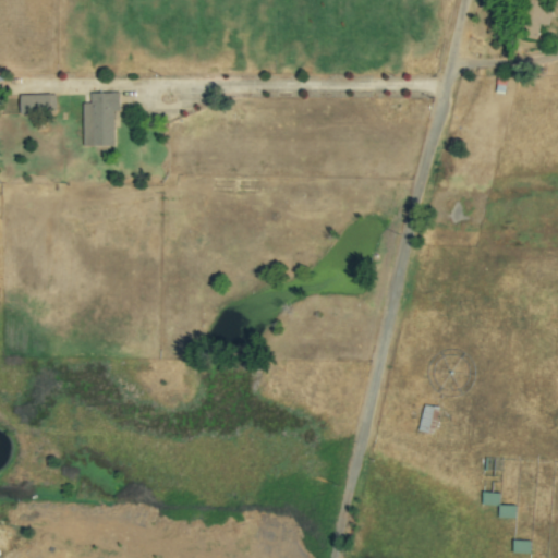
[(547,25),(554,4),(538,0),(528,0),(518,35),(536,40),(541,24),(547,25)]
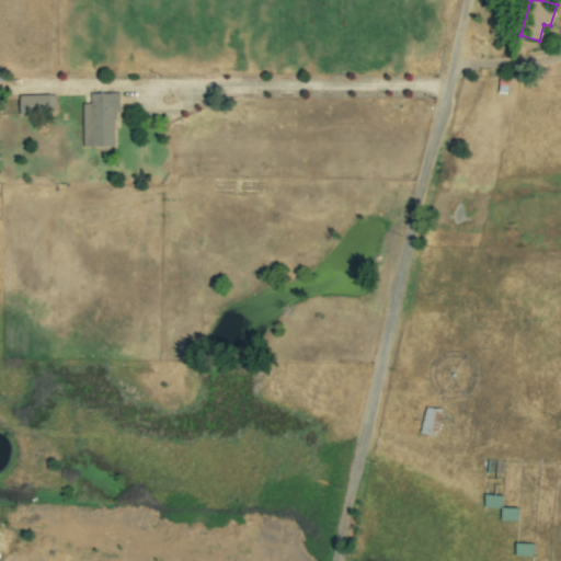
[(83,103),(83,147),(115,147),(114,111),(121,111),(119,93),(91,93),(91,103),(83,103)]
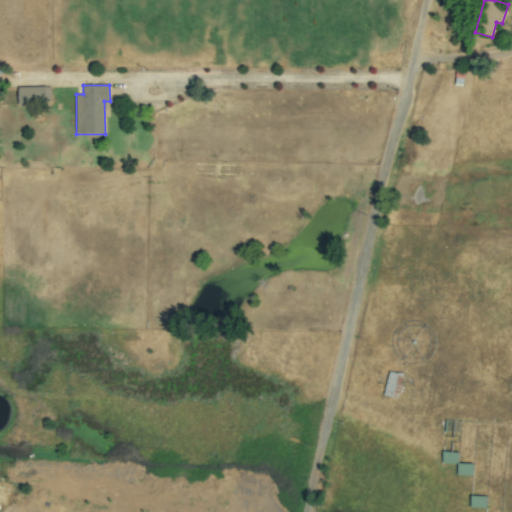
[(18,87),(18,104),(50,104),(50,87),(18,87)]
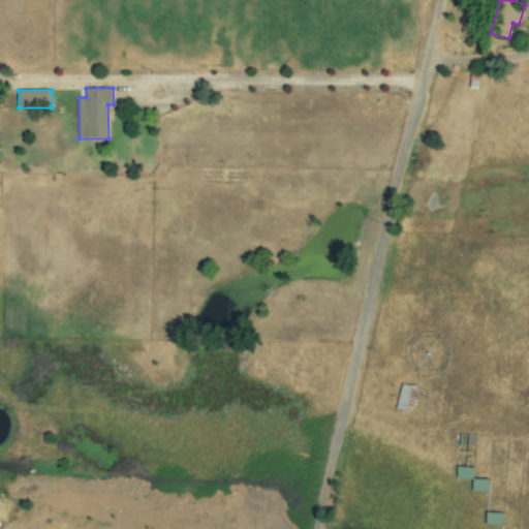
[(473,467),(457,467),(457,478),(472,479),(472,477),(473,477),(473,467)]
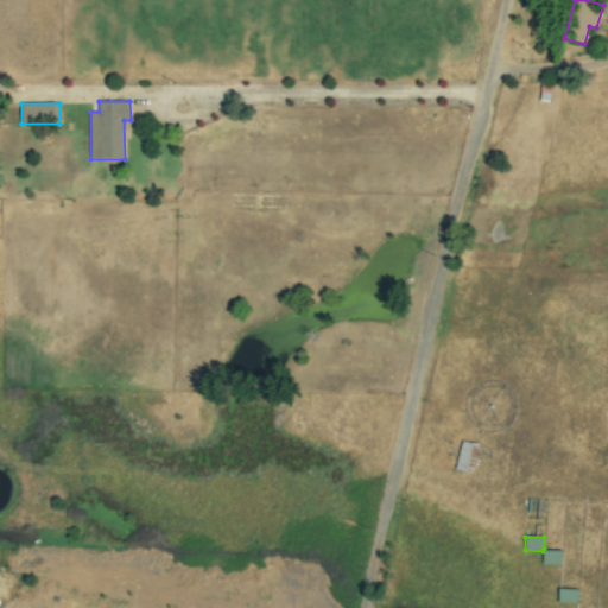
[(562,564),(562,551),(543,550),(543,564),(562,564)]
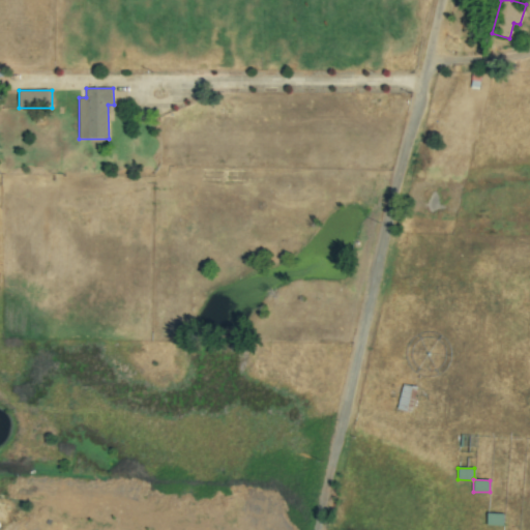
[(504,513),(487,513),(487,525),(503,526),(504,513)]
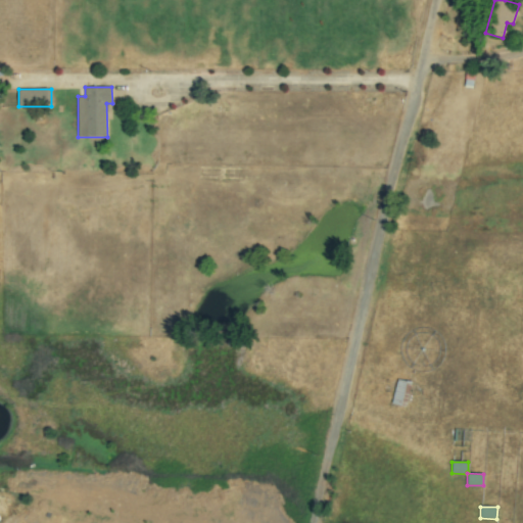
All buildings are outlined.
